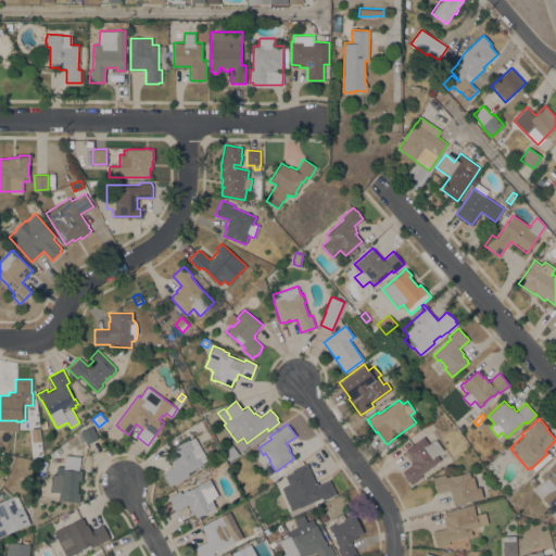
[(79,431),(92,425),(99,439),(87,444),(79,431)]
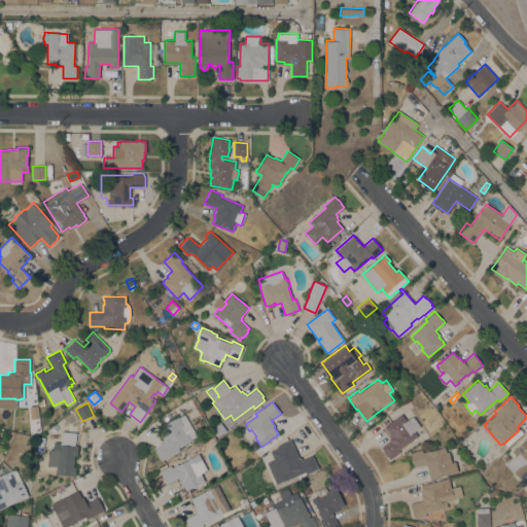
[(401,413),(407,420),(413,416),(420,426),(414,430),(418,436),(398,450),(399,452),(390,459),(387,456),(386,456),(383,451),(381,447),(389,441),(388,438),(389,437),(387,435),(389,433),(384,426),(401,413)]
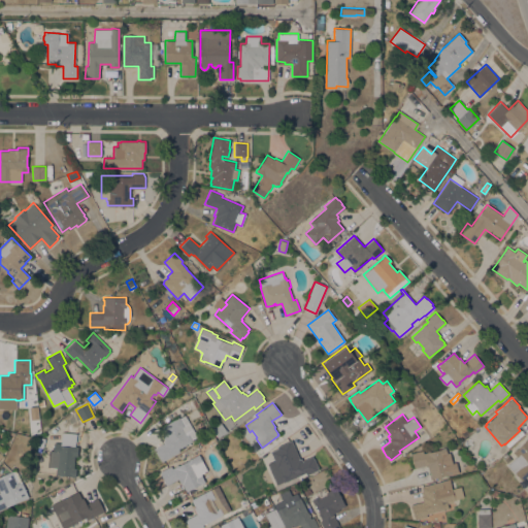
[(162,461),(161,458),(160,459),(156,452),(157,452),(155,448),(164,442),(163,440),(164,439),(162,436),(164,435),(160,427),(178,417),(179,418),(185,415),(197,436),(192,439),(193,440),(178,449),(180,451),(162,461)]
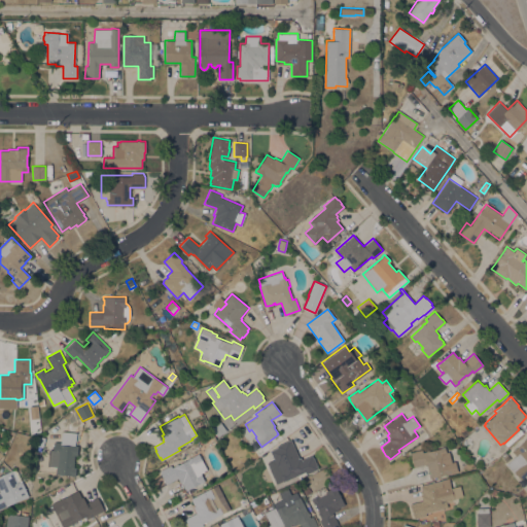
[(226,429),(218,435),(212,427),(220,422),(226,429)]
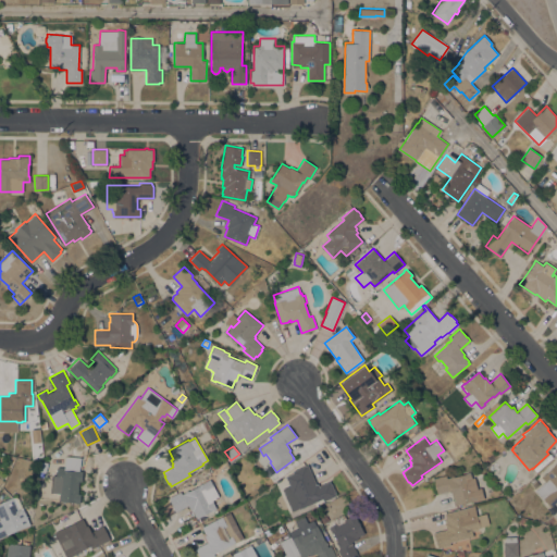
[(53,474),(54,474),(56,469),(57,470),(57,469),(57,467),(64,467),(65,456),(81,457),(79,470),(83,471),(82,481),(79,481),(77,493),(81,493),(79,503),(75,503),(75,502),(56,499),(56,495),(59,495),(59,493),(51,493),(53,474)]
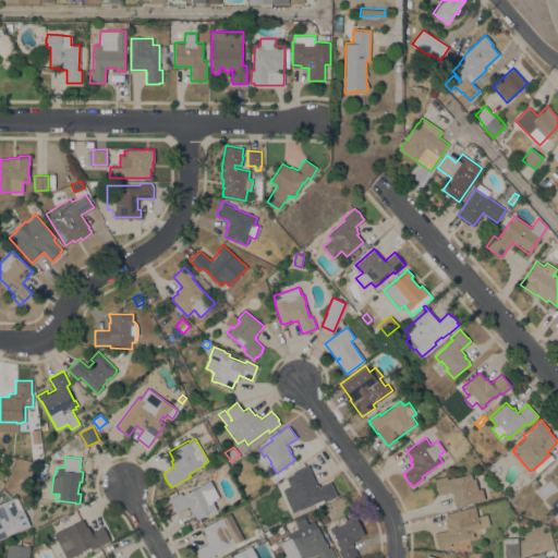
[(41,461),(48,463),(45,473),(38,471),(41,461)]
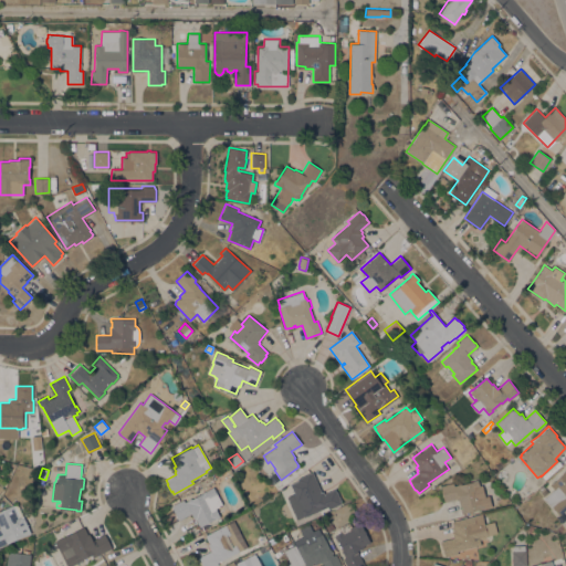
[(565,509),(559,515),(553,507),(552,507),(544,498),(554,489),(549,484),(553,481),(565,470),(565,509)]
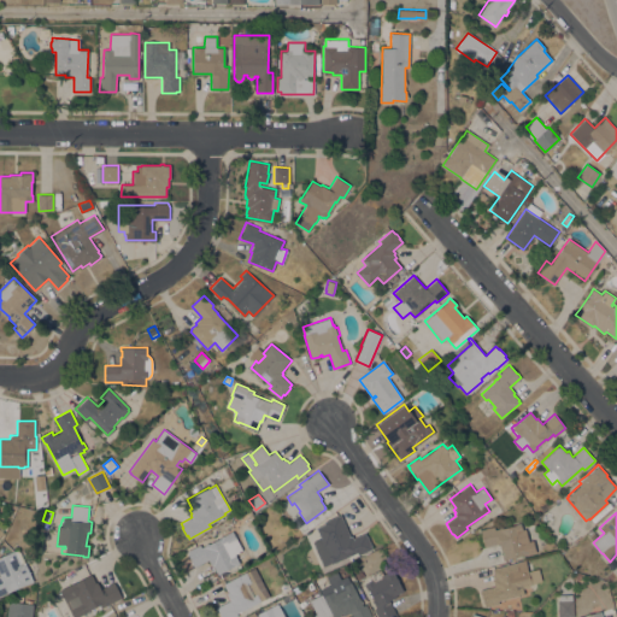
[(316,527),(324,523),(324,521),(340,513),(351,535),(352,535),(353,538),(364,533),(366,536),(368,535),(371,545),(370,546),(372,548),(358,556),(357,552),(333,563),(331,562),(324,565),(313,541),(321,538),(316,527)]
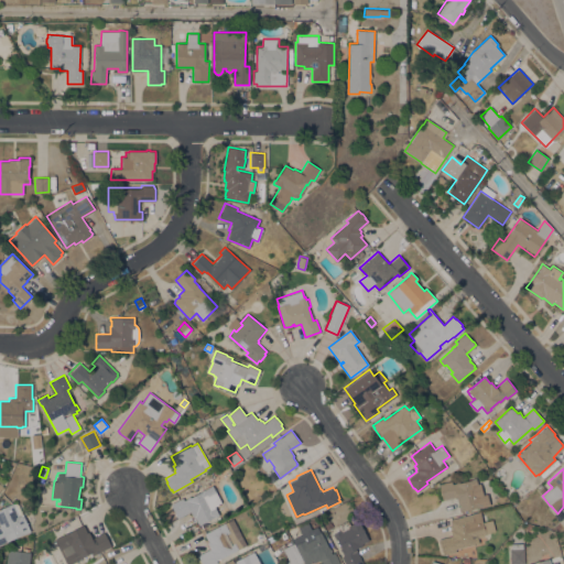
[(478,508),(478,507),(462,511),(459,502),(457,503),(456,496),(443,499),(438,484),(452,480),(452,484),(455,483),(455,484),(473,479),(472,478),(476,477),(477,484),(480,483),(483,495),(487,494),(490,505),(478,508)]
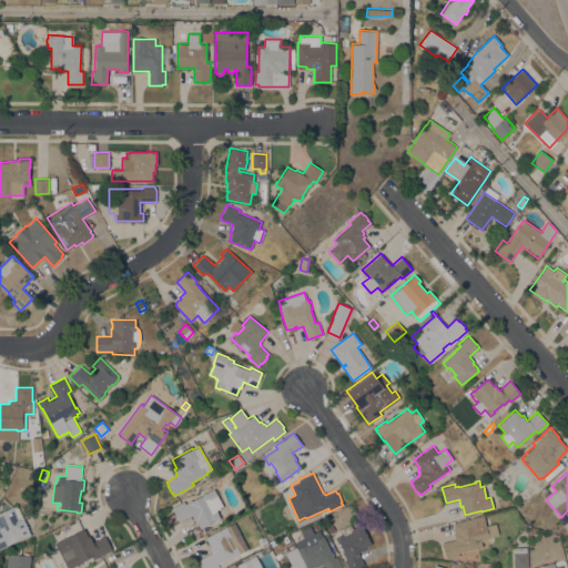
[(216,520),(201,528),(196,520),(195,521),(192,515),(181,520),(173,506),(183,500),(185,503),(192,499),(192,500),(208,493),(210,497),(216,494),(223,506),(216,509),(221,518),(216,520)]
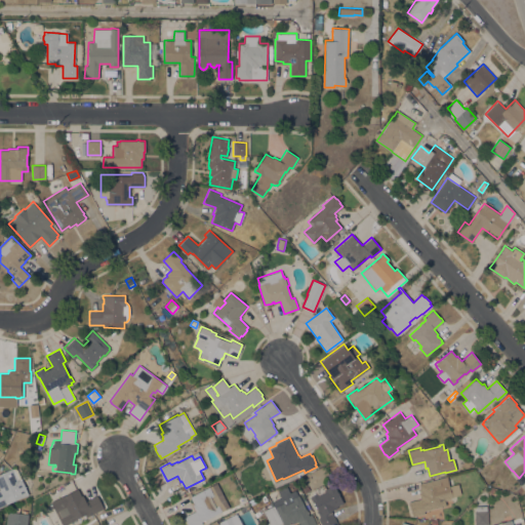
[(22,497),(0,507),(0,473),(12,468),(13,469),(16,468),(21,479),(22,478),(29,494),(22,497)]
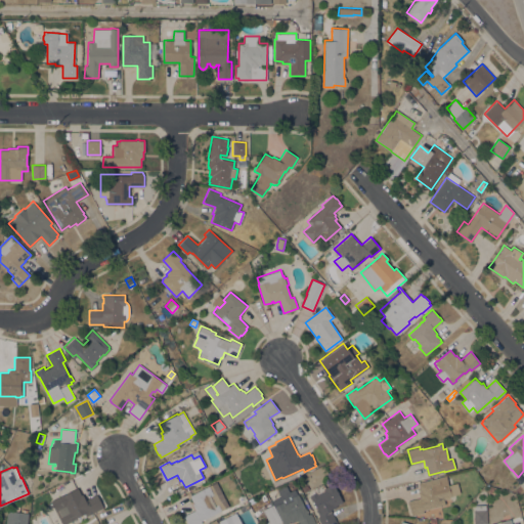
[(451,496),(449,496),(450,497),(444,499),(445,505),(423,510),(424,513),(411,516),(411,513),(410,513),(407,500),(420,497),(418,491),(420,490),(418,482),(438,477),(446,475),(448,484),(457,482),(460,493),(451,495),(451,496)]
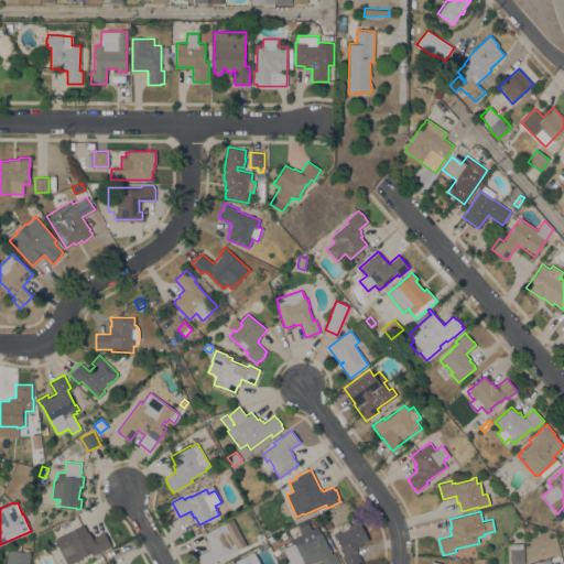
[(563,532),(557,531),(559,530),(554,527),(560,522),(559,521),(563,516),(563,532)]
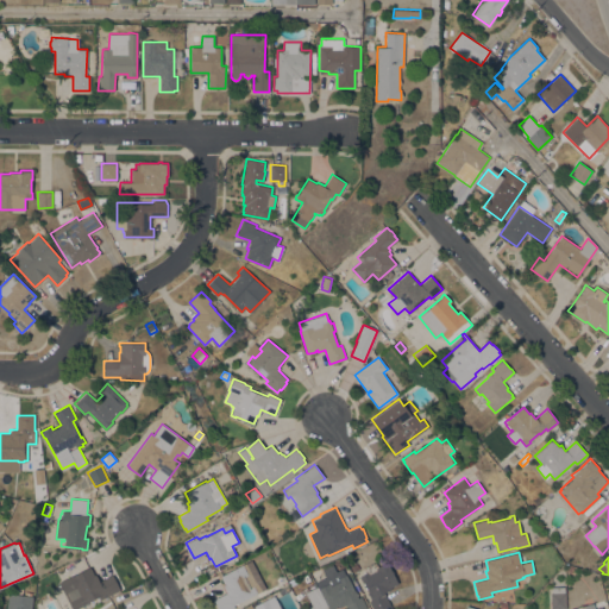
[(267,592),(258,596),(257,592),(233,604),(236,608),(232,608),(218,608),(213,598),(226,592),(223,585),(225,584),(221,578),(221,577),(221,576),(243,565),(242,564),(250,559),(267,592)]
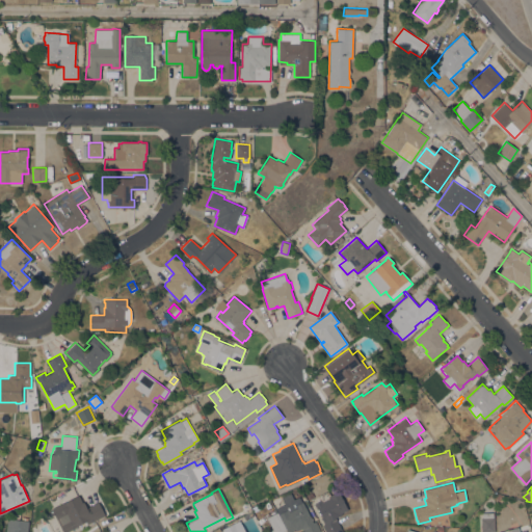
[(320,500),(318,496),(327,490),(330,495),(338,490),(347,509),(340,513),(341,514),(336,517),(341,529),(335,531),(325,531),(322,525),(324,524),(322,520),(320,517),(322,516),(320,514),(319,512),(320,512),(319,510),(318,511),(317,509),(318,509),(317,507),(316,507),(314,503),(320,500)]
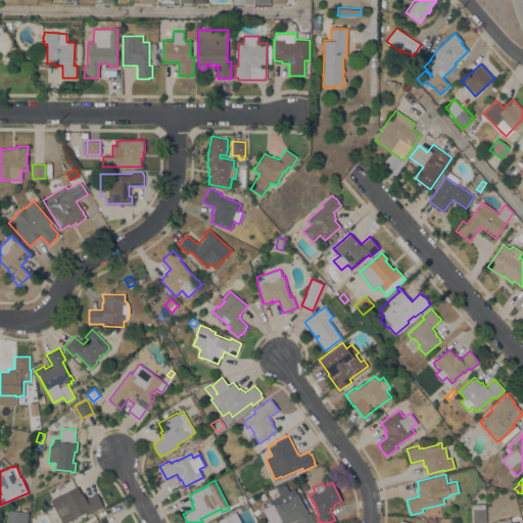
[(273,503),(271,500),(280,495),(277,488),(285,483),(289,490),(294,487),(296,492),(297,492),(307,513),(310,512),(316,522),(299,522),(297,519),(291,522),(290,520),(289,520),(289,521),(284,522),(283,522),(281,520),(275,522),(262,522),(268,520),(262,509),(273,503)]
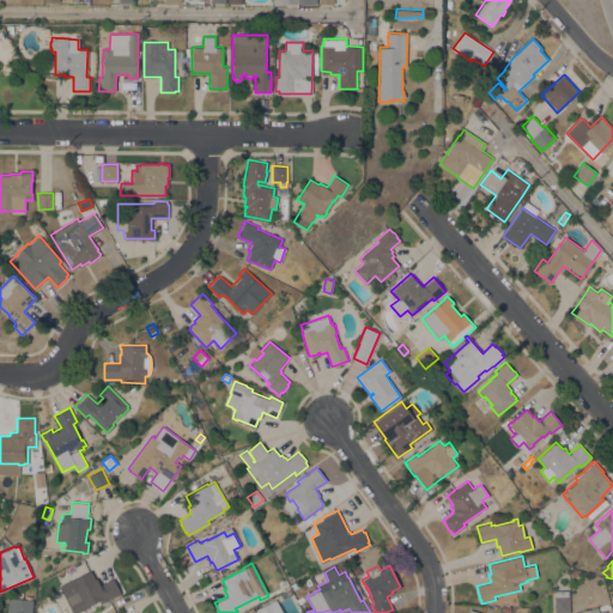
[(358,566),(362,572),(356,576),(352,570),(358,566)]
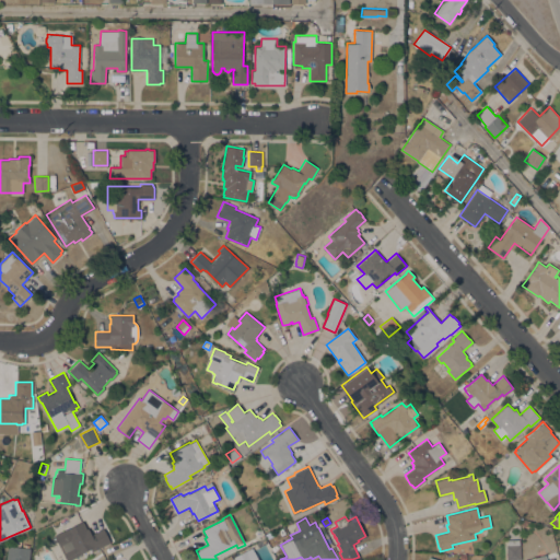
[(80,553),(80,555),(71,559),(58,533),(66,528),(66,529),(83,521),(86,528),(89,527),(91,534),(104,527),(111,543),(92,551),(91,548),(80,553)]
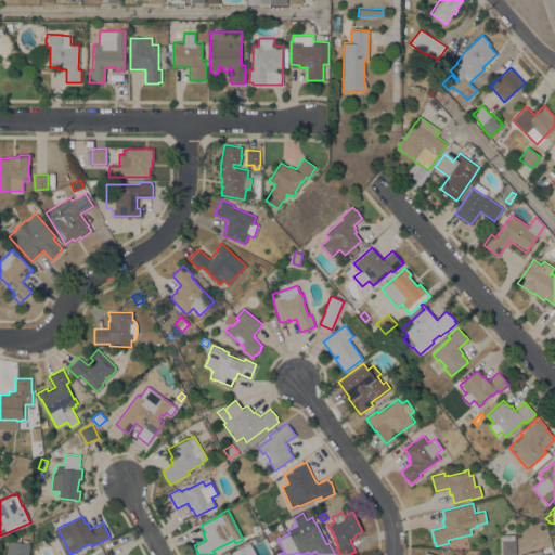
[(502,554),(501,540),(503,540),(503,534),(515,534),(515,539),(516,554),(502,554)]
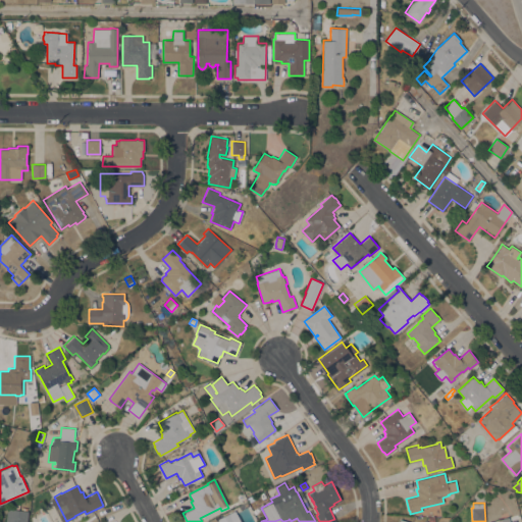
[(27,521),(5,521),(7,508),(29,511),(27,521)]
